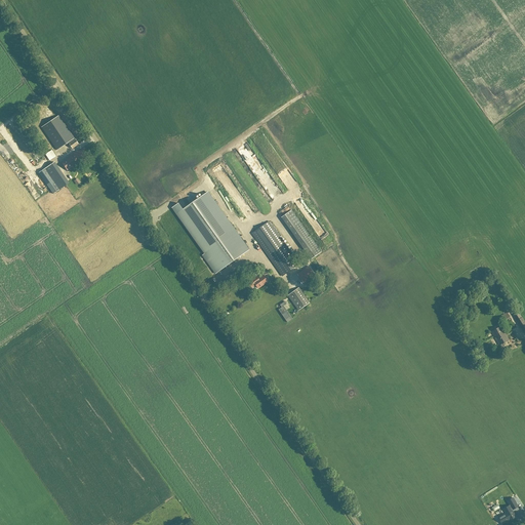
[(72,149),(78,145),(58,116),(41,127),(56,151),(68,144),(72,149)]
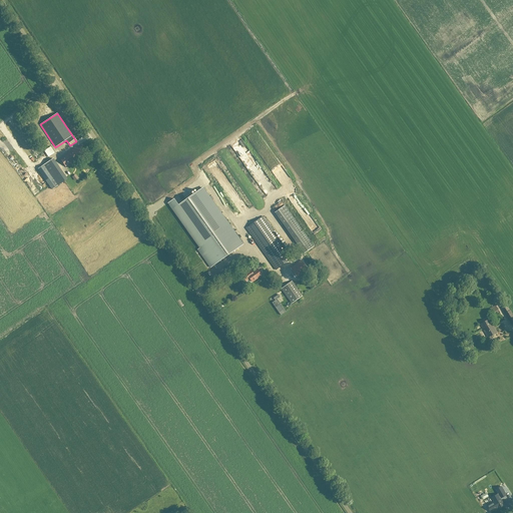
[(66,166),(75,160),(84,153),(79,145),(60,159),(66,166)]
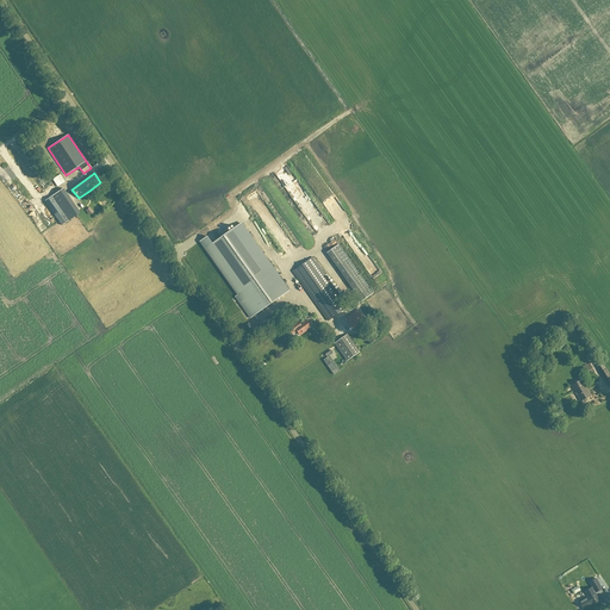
[(57,187),(64,182),(60,175),(53,180),(57,187)]
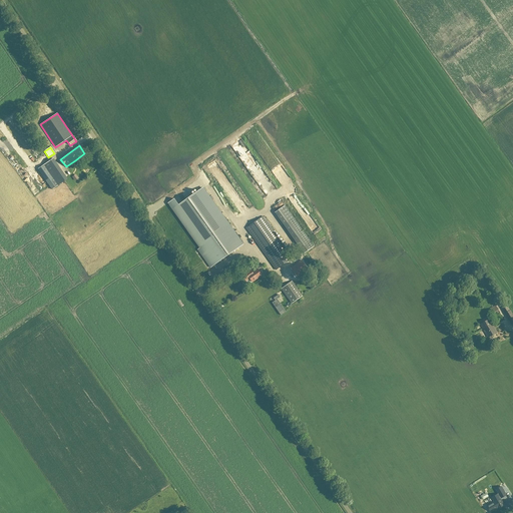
[(46,163),(37,169),(52,189),(67,179),(58,166),(51,170),(46,163)]
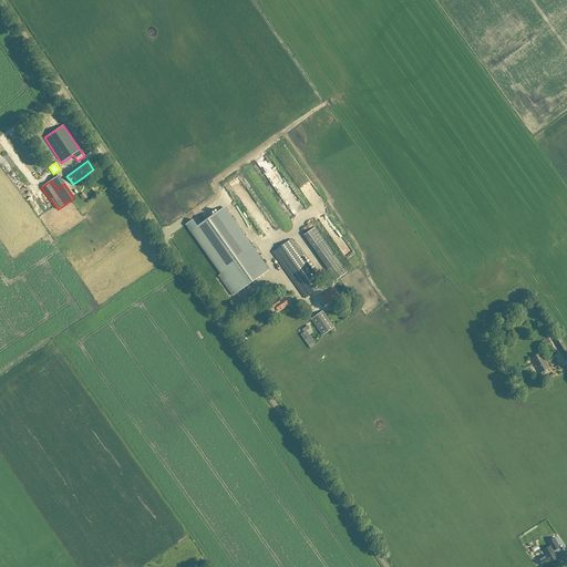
[(218,277),(233,296),(268,270),(225,208),(198,227),(193,220),(186,225),(222,275),(218,277)]
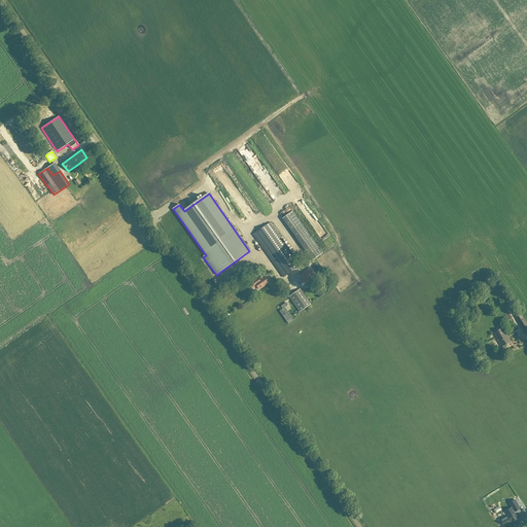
[(322,254),(302,223),(292,211),(282,218),(312,260),(322,254)]
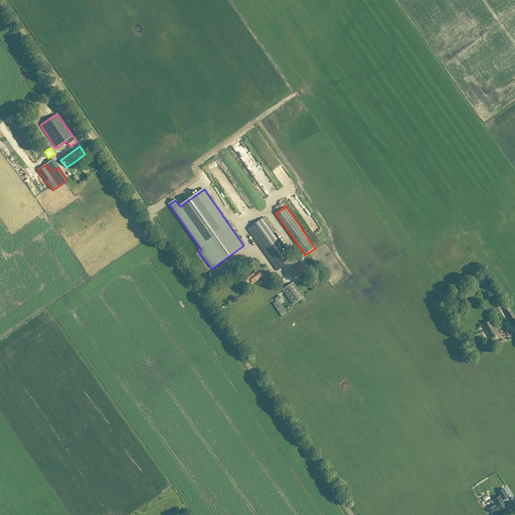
[(292,256),(264,217),(247,229),(277,272),(297,258),(295,254),(292,256)]
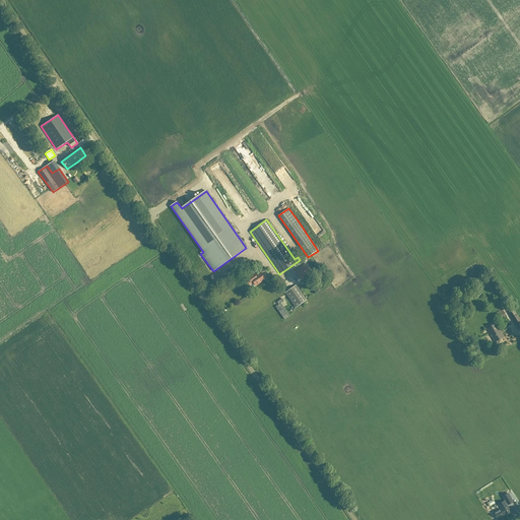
[(304,266),(293,273),(296,276),(298,278),(297,278),(299,281),(306,276),(307,276),(306,275),(310,273),(305,265),(304,266)]
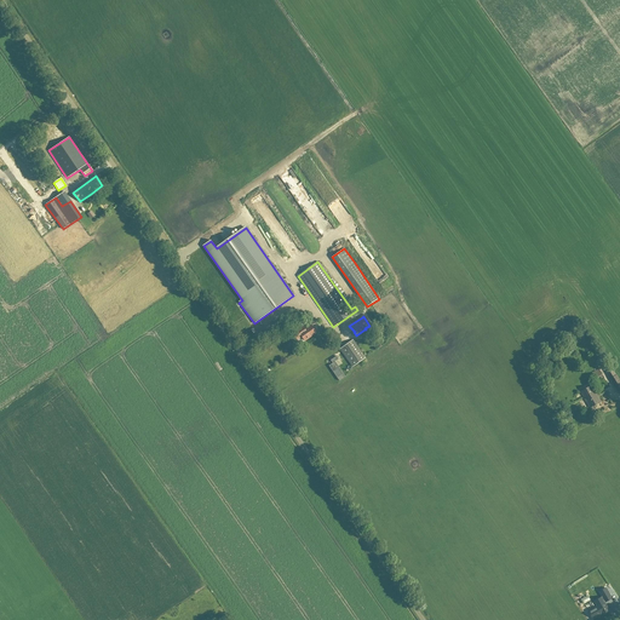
[(291,336),(296,342),(302,337),(305,342),(316,333),(311,326),(305,329),(303,327),(291,336)]
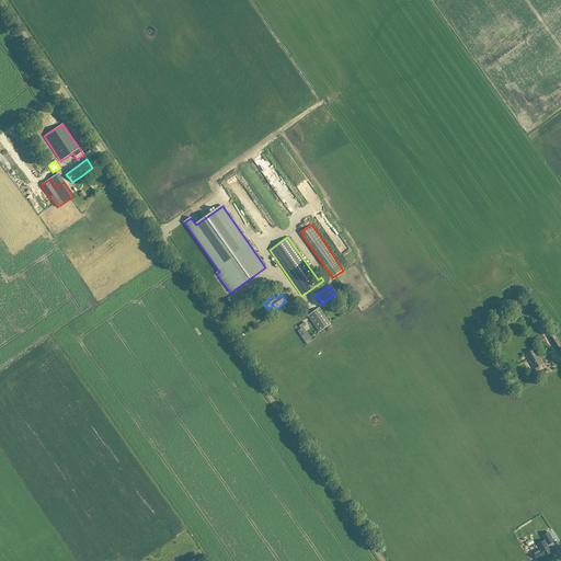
[(331,324),(319,308),(308,317),(319,332),(331,324)]
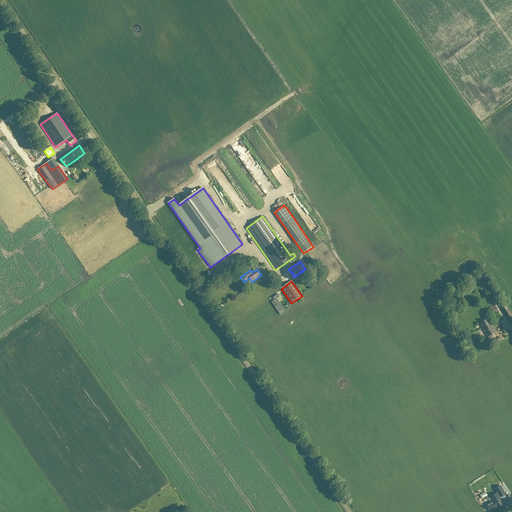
[(496,332),(488,318),(479,324),(487,337),(496,332)]
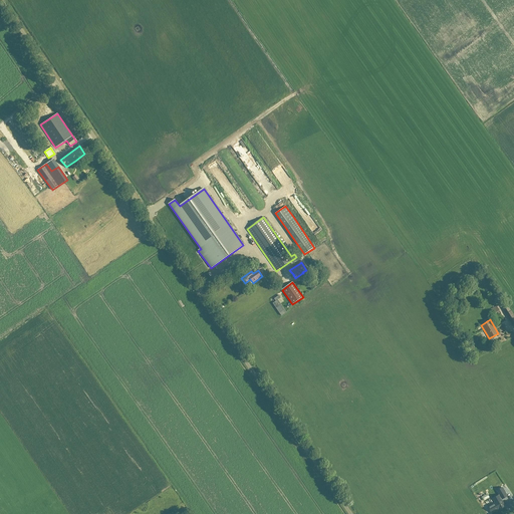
[(502,488),(497,491),(502,500),(507,497),(502,488)]
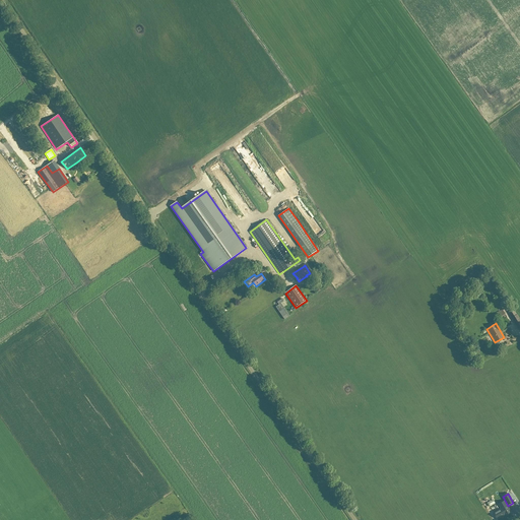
[(511,513),(506,505),(504,502),(501,504),(503,507),(501,508),(501,509),(494,513),(497,519),(505,515),(505,516),(511,513)]
